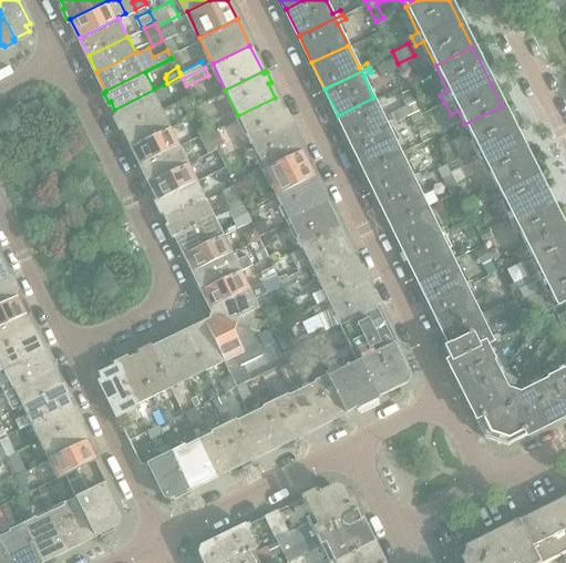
[(405,81),(398,85),(400,91),(409,86),(405,81)]
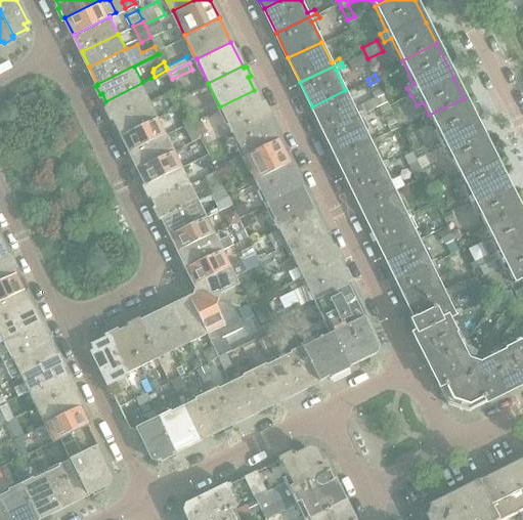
[(114,118),(150,99),(146,91),(156,86),(151,78),(105,101),(109,106),(106,107),(111,117),(113,116),(114,118)]
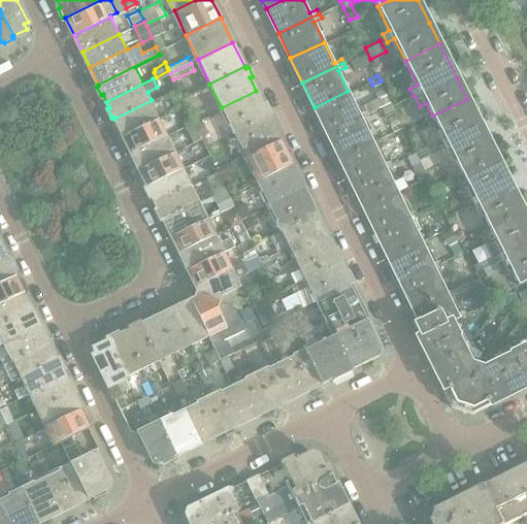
[(386,92),(381,80),(372,85),(377,95),(386,92)]
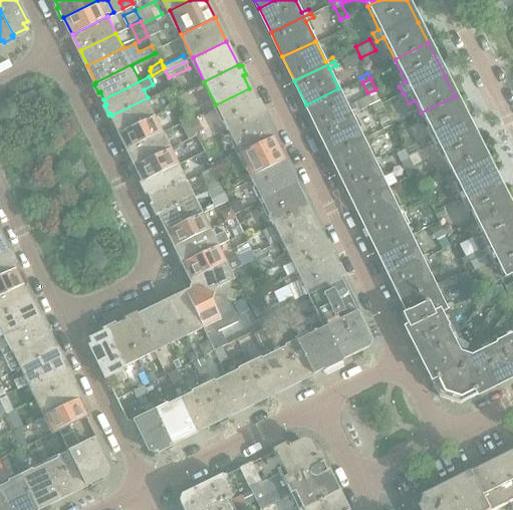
[(179,100),(172,85),(165,88),(173,104),(179,100)]
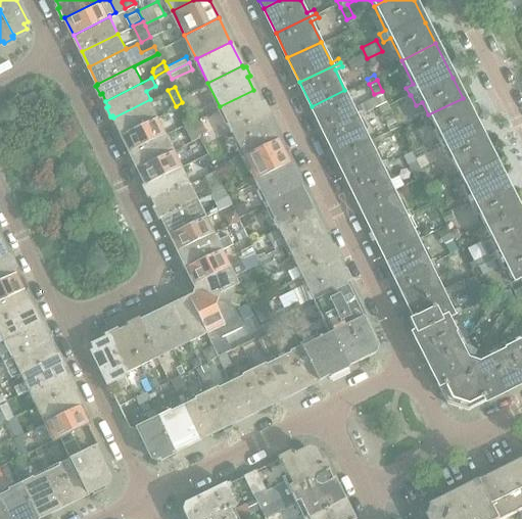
[(38,97),(34,89),(21,95),(26,103),(38,97)]
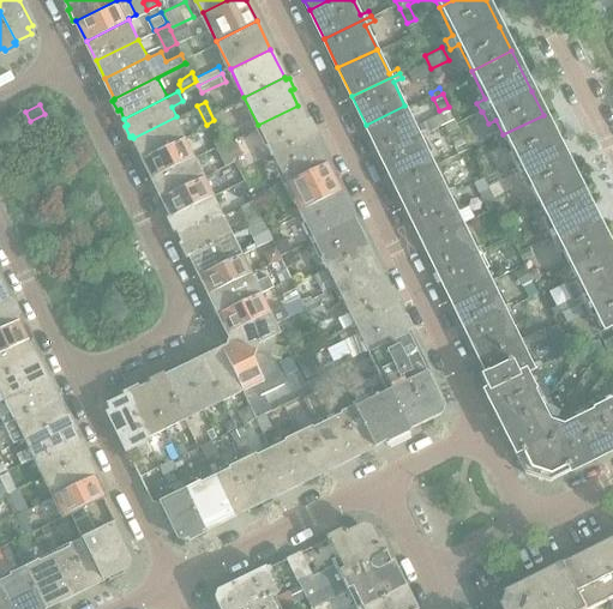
[(311,131),(314,130),(310,119),(306,120),(298,106),(258,125),(271,152),(312,133),(311,131)]
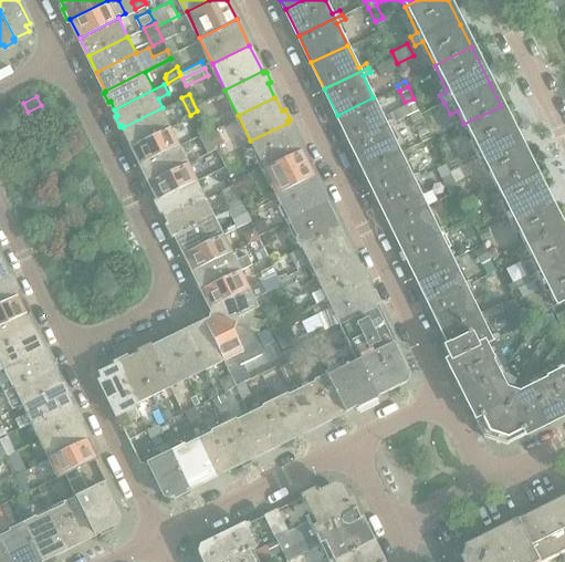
[(394,121),(419,107),(414,97),(414,99),(405,102),(382,114),(373,97),(337,115),(351,142),(394,121)]
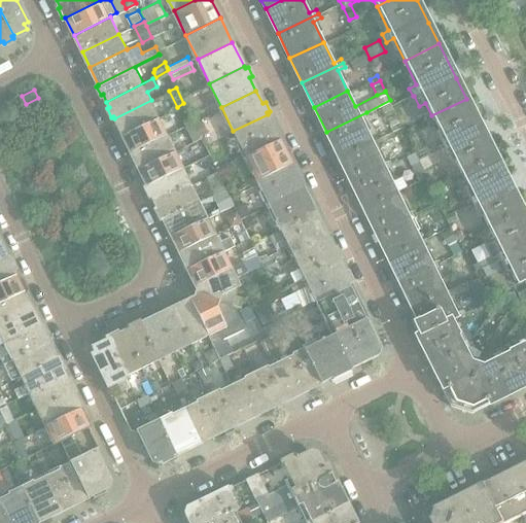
[(495,154),(484,133),(466,99),(431,115),(444,140),(436,143),(441,151),(448,148),(459,171),(495,154)]
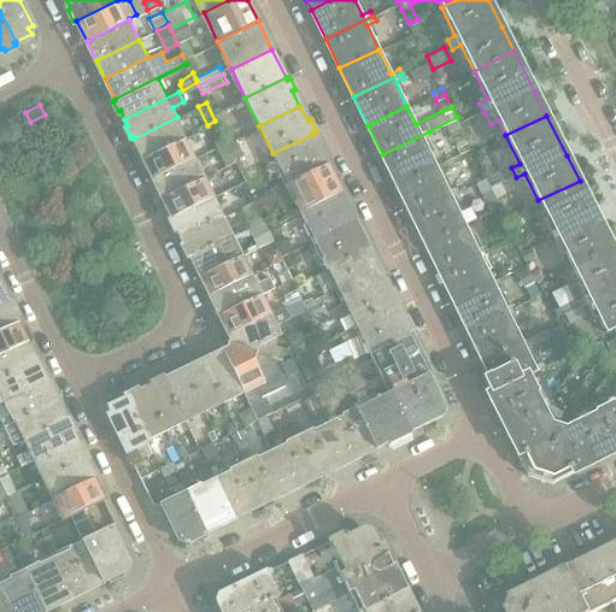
[(144,157),(186,135),(177,117),(134,139),(144,157)]
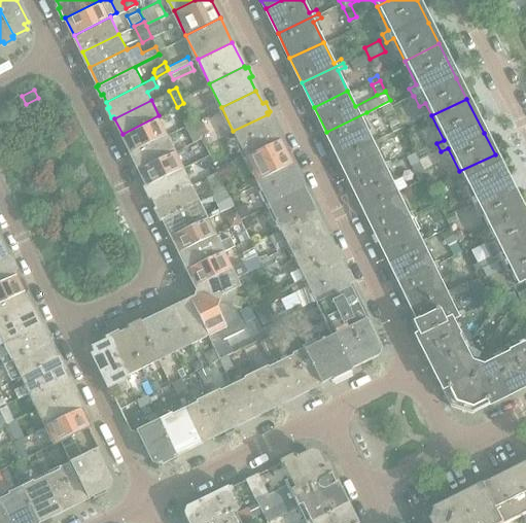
[(194,120),(185,103),(183,104),(183,103),(177,107),(176,107),(184,125),(186,125),(194,120)]
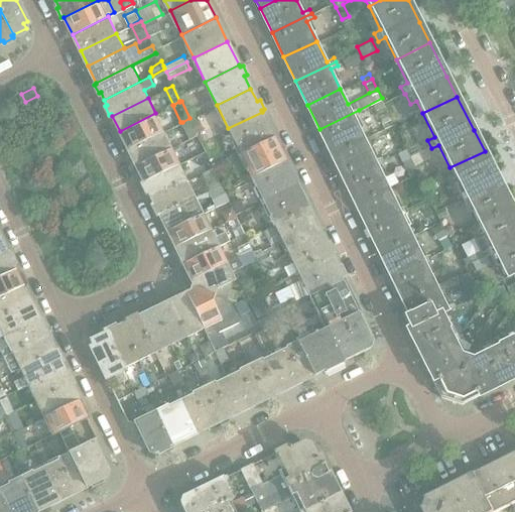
[(389,116),(384,105),(377,109),(382,119),(389,116)]
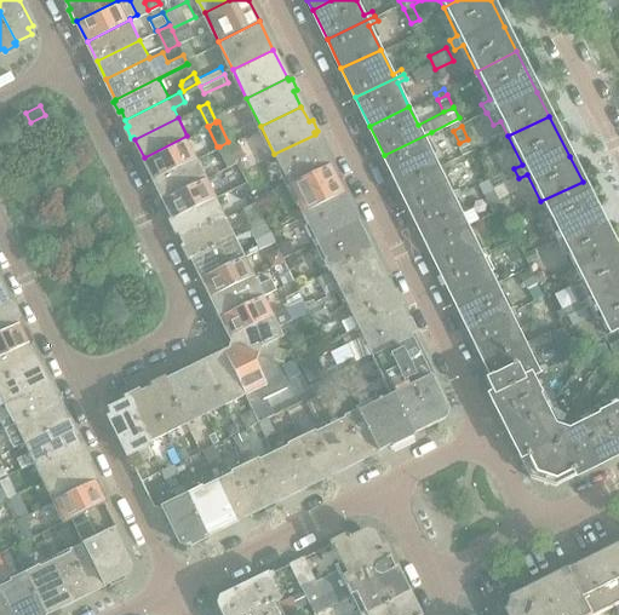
[(437,166),(425,141),(434,137),(431,132),(384,155),(399,185),(437,166)]
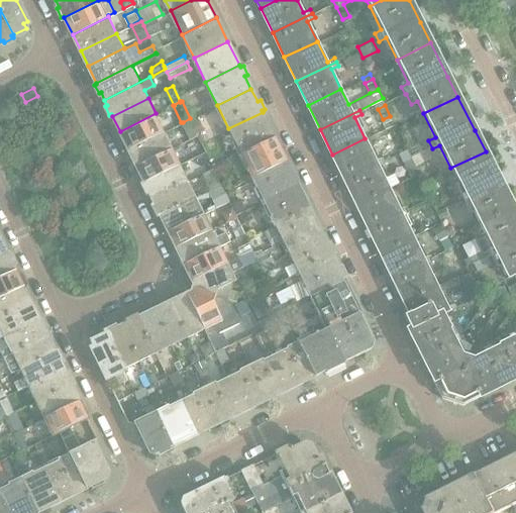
[(274,135),(263,112),(228,128),(240,152),(274,135)]
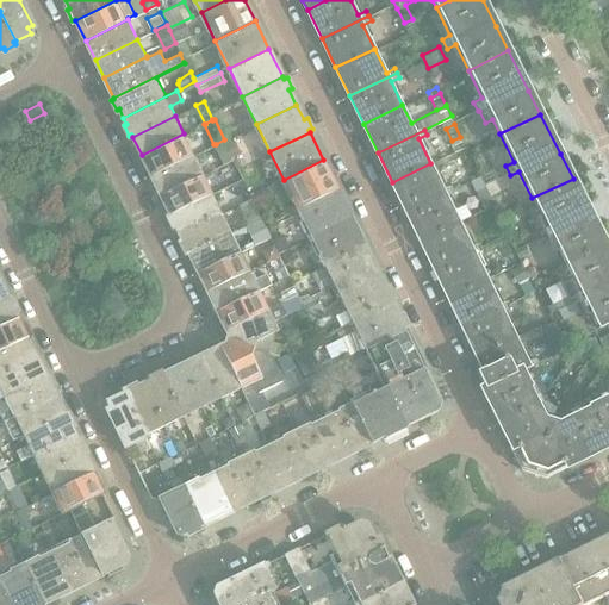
[(151,175),(194,154),(184,133),(142,155),(151,175)]
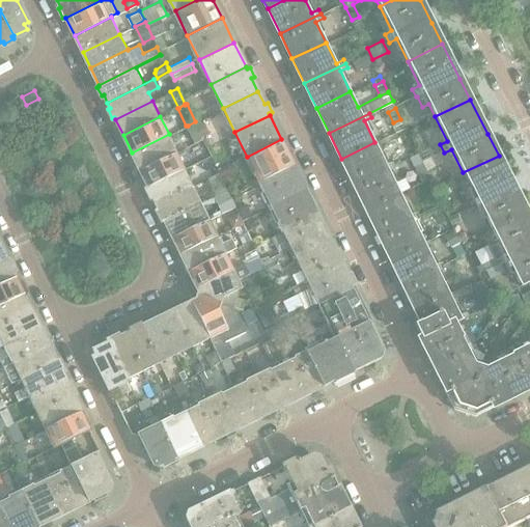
[(212,135),(203,118),(196,122),(204,139),(212,135)]
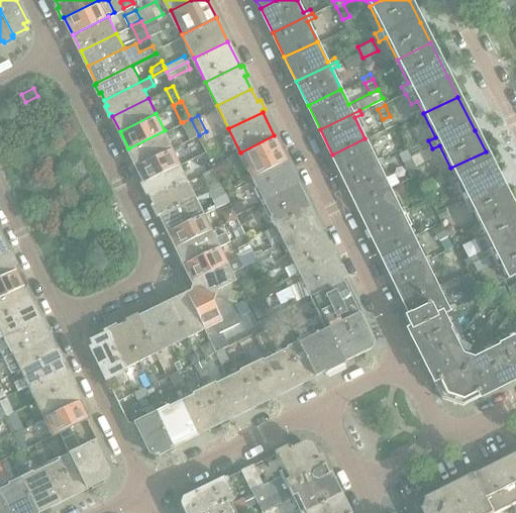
[(197,134),(190,118),(183,122),(190,137),(197,134)]
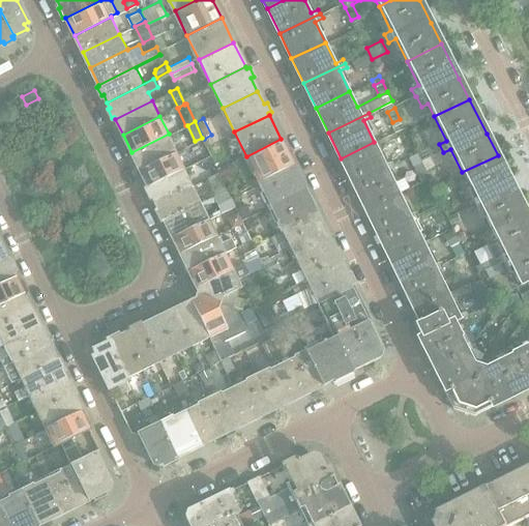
[(140,169),(176,150),(169,134),(131,152),(140,169)]
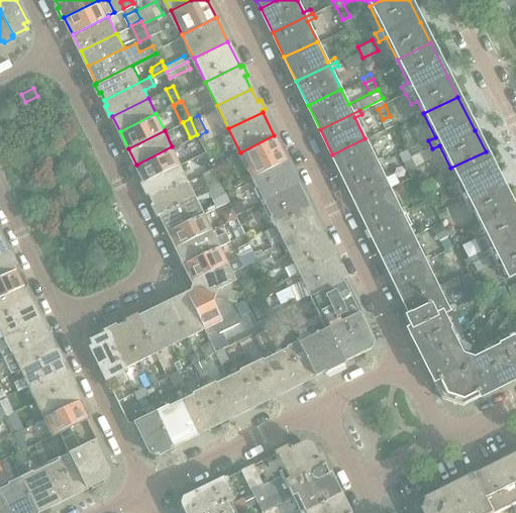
[(286,160),(274,135),(240,152),(251,176),(286,160)]
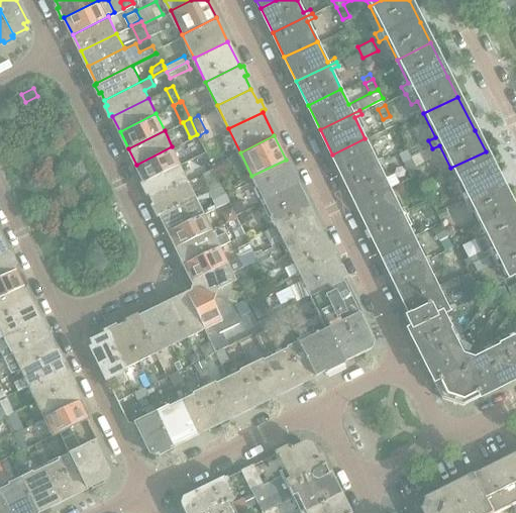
[(384,158),(382,155),(375,158),(365,138),(332,155),(343,178),(384,158)]
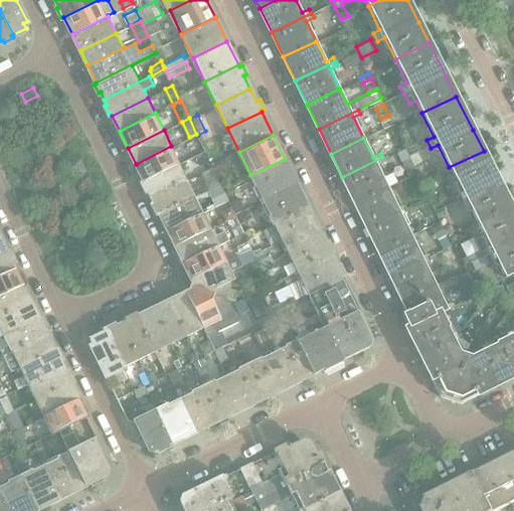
[(143,179),(179,161),(171,146),(136,164),(143,179)]
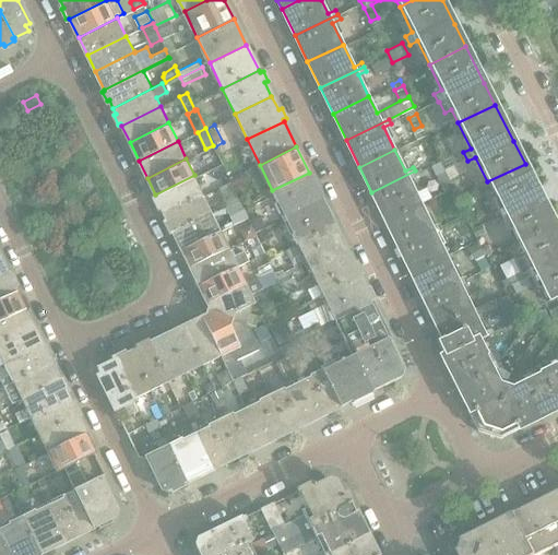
[(449,177),(443,168),(440,160),(432,164),(444,190),(453,186),(449,177)]
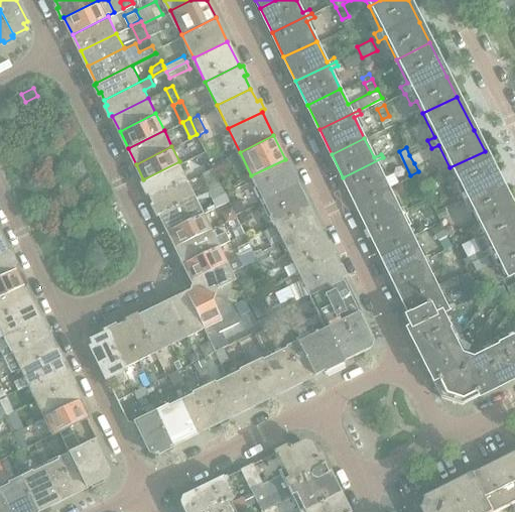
[(511,205),(501,184),(485,151),(449,167),(462,190),(457,194),(461,202),(466,199),(477,222),(511,205)]
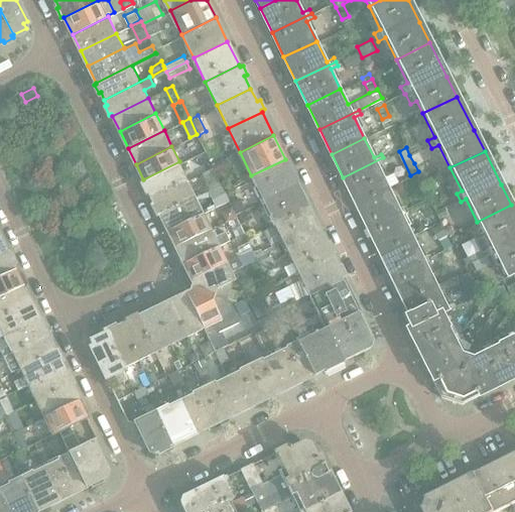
[(387,186),(377,165),(385,162),(383,157),(343,177),(355,202),(387,186)]
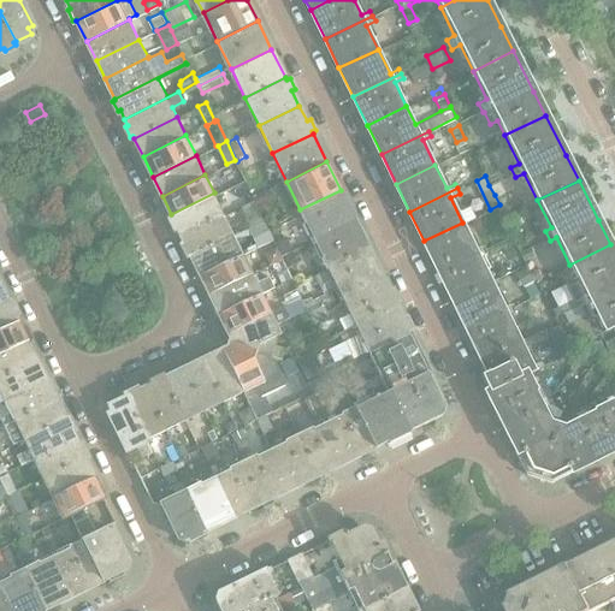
[(354,218),(341,190),(300,209),(313,238),(354,218)]
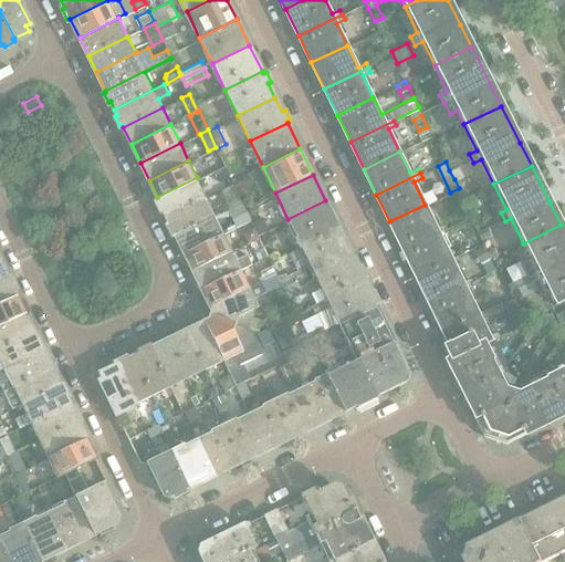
[(246,176),(233,183),(233,184),(236,187),(248,181),(246,176)]
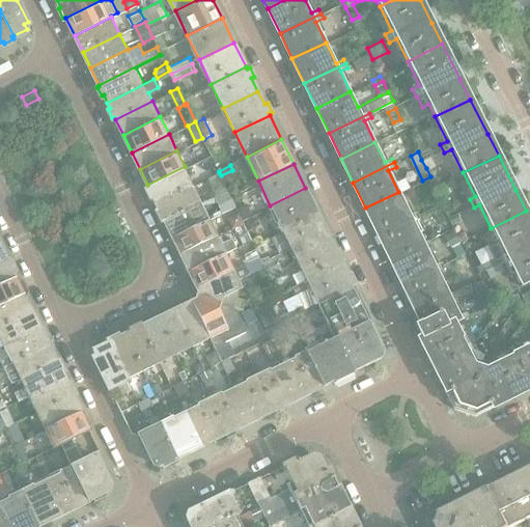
[(156,202),(193,184),(185,166),(147,185),(148,187),(146,188),(150,196),(152,195),(156,202)]
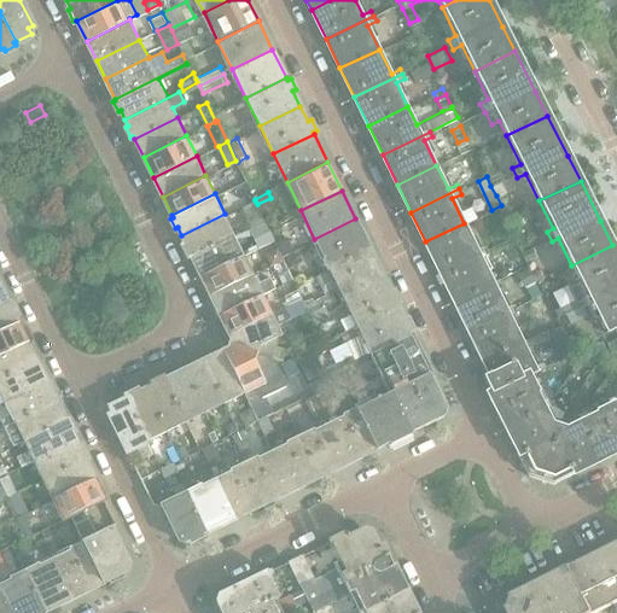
[(265,220),(255,200),(243,206),(251,226),(265,220)]
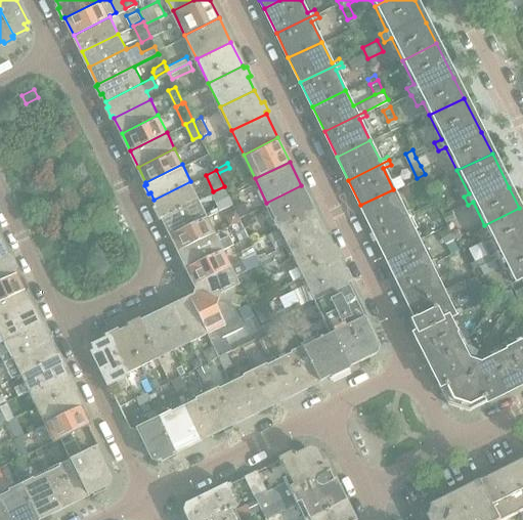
[(450,184),(446,177),(438,181),(442,188),(450,184)]
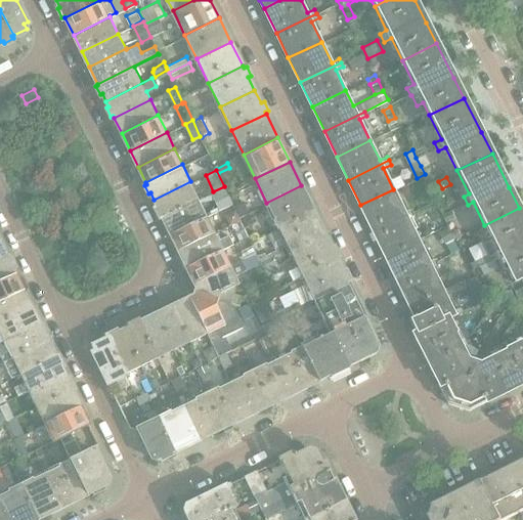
[(162,216),(199,198),(190,181),(154,200),(157,206),(155,207),(159,216),(162,215),(162,216)]
